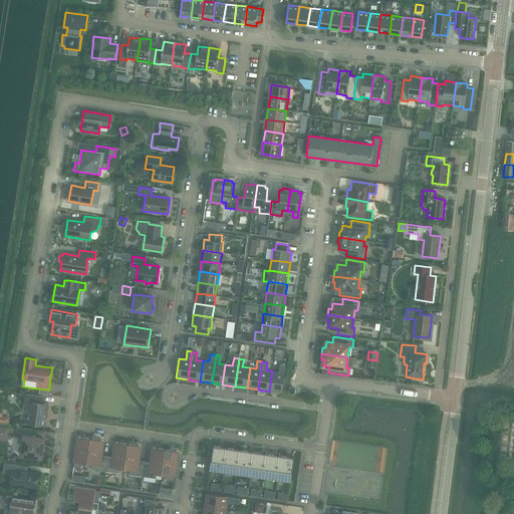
[(272,370),(269,392),(281,393),(285,365),(280,364),(279,371),(272,370)]
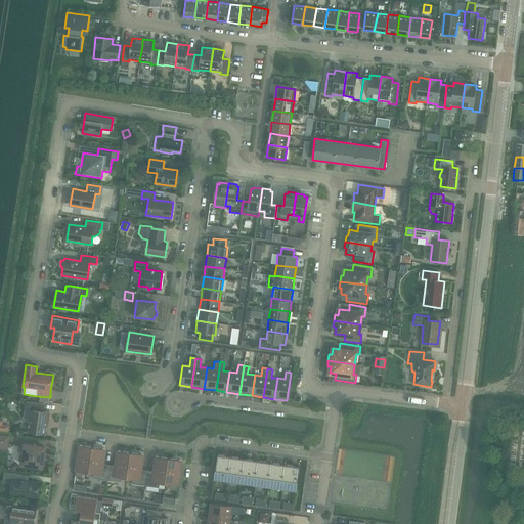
[(44,404),(26,401),(24,418),(29,419),(28,432),(45,434),(47,422),(48,422),(49,413),(43,412),(44,404)]
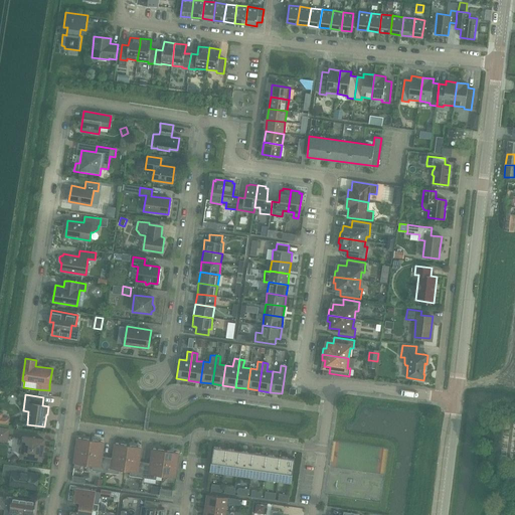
[(0,423),(9,424),(10,418),(3,417),(3,413),(0,412),(0,423)]
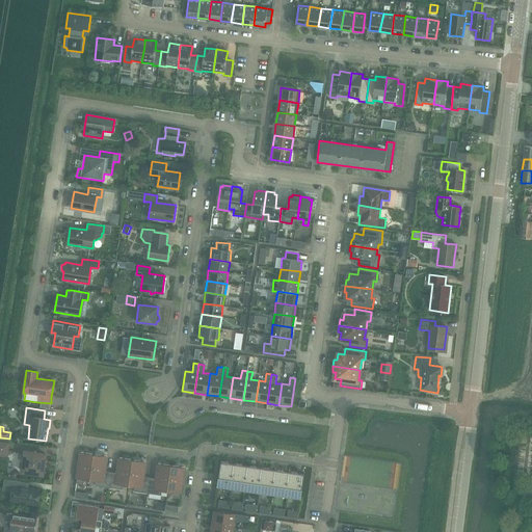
[(9,444),(0,442),(0,454),(7,455),(9,444)]
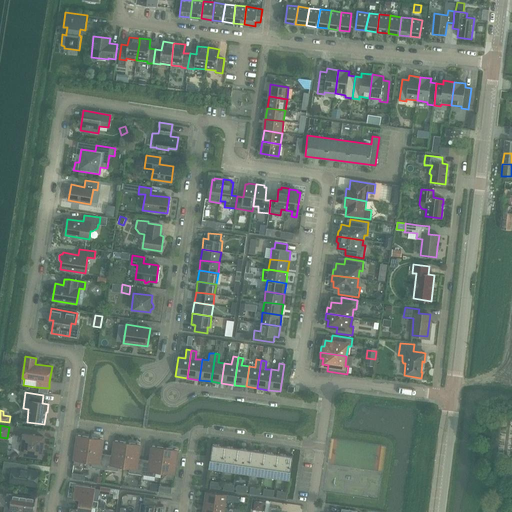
[(19,449),(22,452),(22,454),(41,456),(43,437),(24,435),(23,442),(19,445),(19,449)]
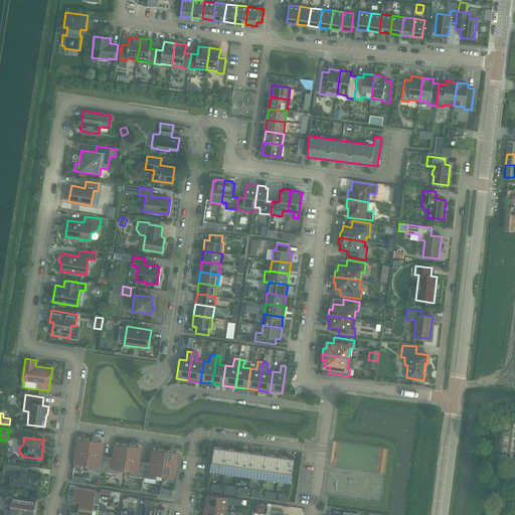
[(81,464),(88,465),(91,440),(78,438),(73,468),(81,469),(81,464)]
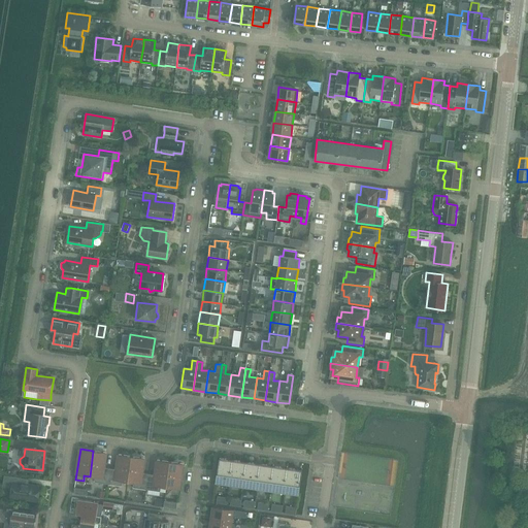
[(93,451),(90,476),(95,477),(94,482),(108,484),(110,468),(104,467),(106,453),(93,451)]
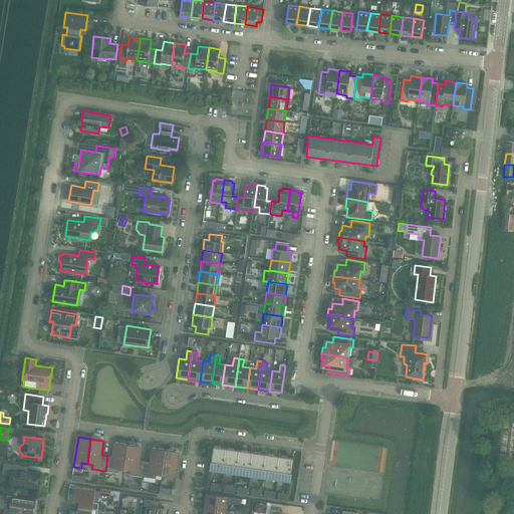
[(107,456),(105,471),(118,473),(119,469),(124,470),(127,444),(115,443),(113,457),(107,456)]
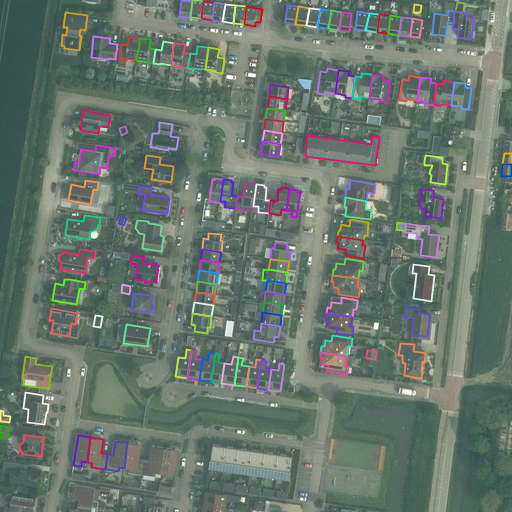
[(127,442),(124,468),(129,468),(129,473),(142,475),(144,459),(138,459),(140,444),(127,442)]
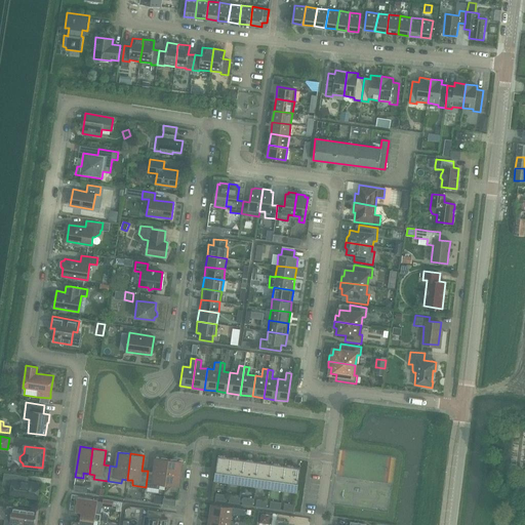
[(217,455),(214,480),(229,482),(232,457),(217,455)]
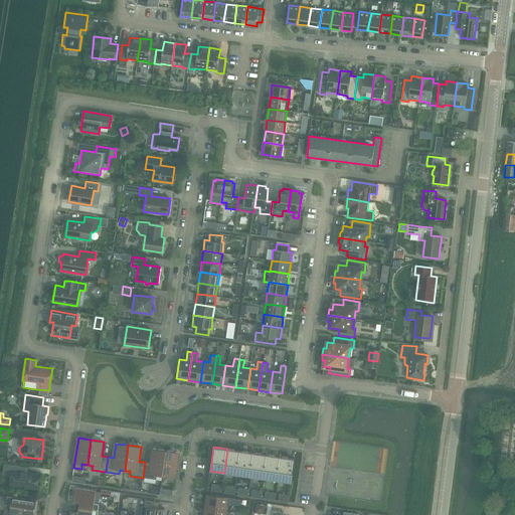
[(145,462),(143,478),(156,480),(157,475),(162,476),(166,451),(153,449),(151,463),(145,462)]
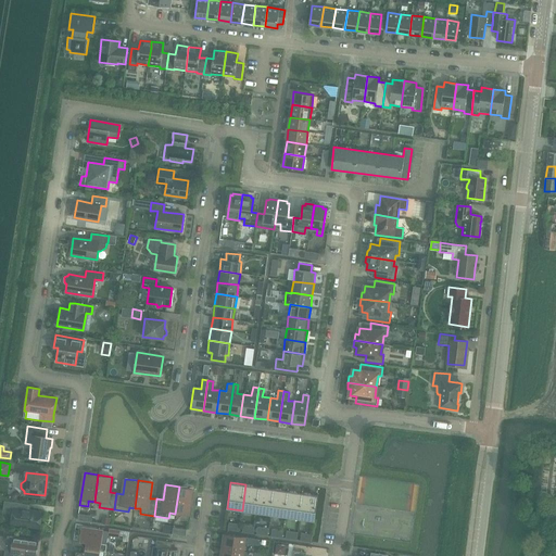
[(245,484),(242,510),(256,512),(261,487),(245,484)]
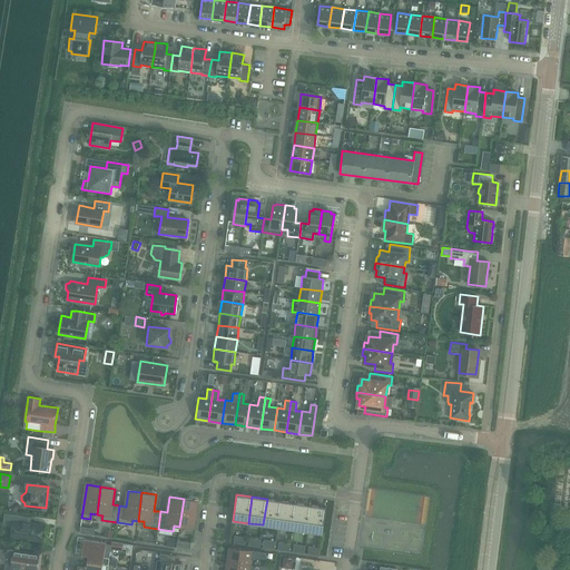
[(184,499),(179,527),(185,528),(185,532),(193,533),(197,501),(184,499)]
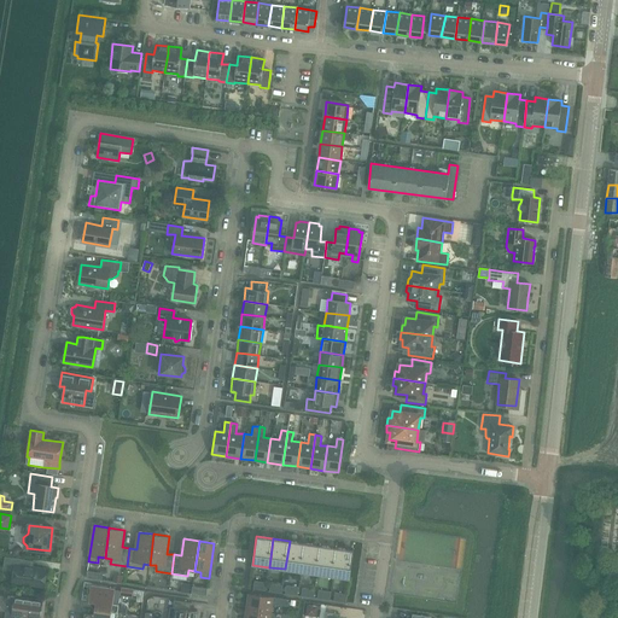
[(290,541),(285,569),(301,571),(305,543),(290,541)]
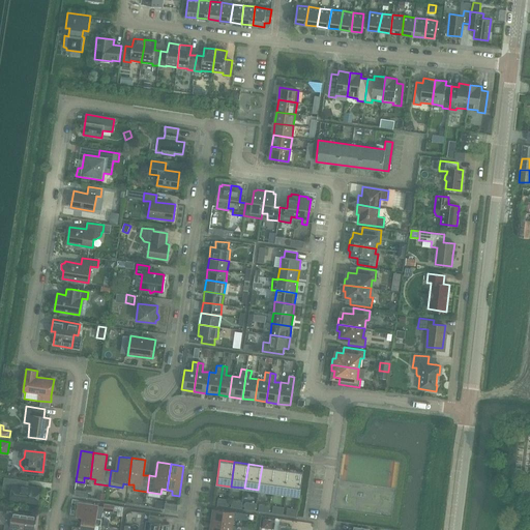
[(262,466),(258,490),(272,492),(275,468),(262,466)]
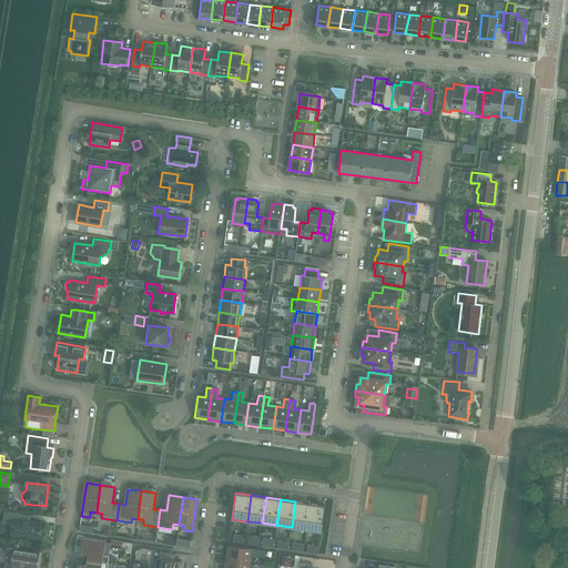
[(295,501),(292,527),(306,529),(310,504),(295,501)]
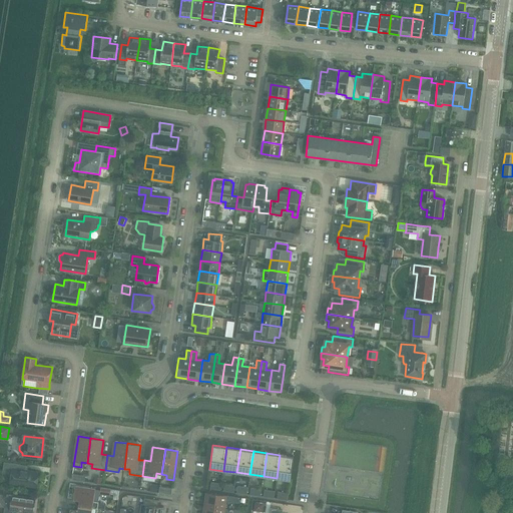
[(280,455),(277,478),(290,480),(294,457),(280,455)]
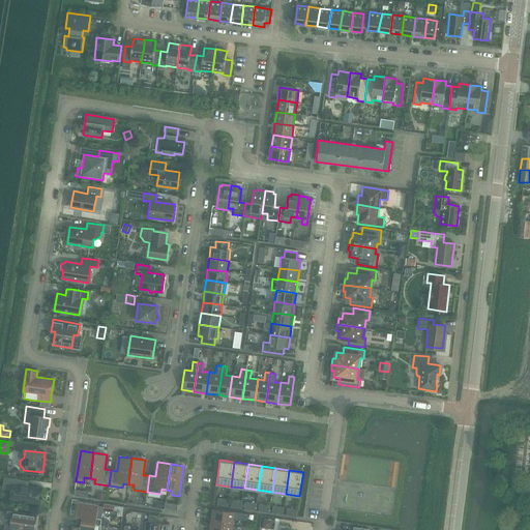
[(40,488),(28,487),(29,481),(22,480),(4,477),(2,489),(11,490),(10,499),(38,503),(40,488)]
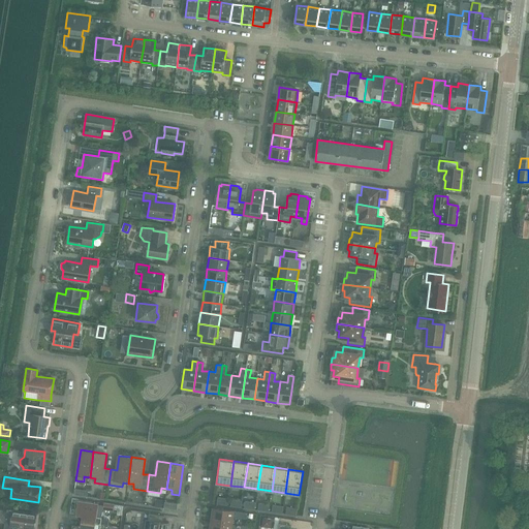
[(218,497),(217,504),(227,505),(228,499),(218,497)]
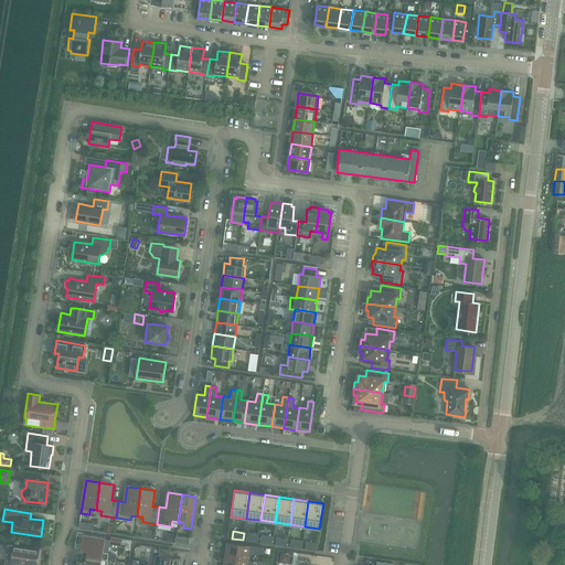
[(247,533),(246,541),(257,542),(258,535),(247,533)]
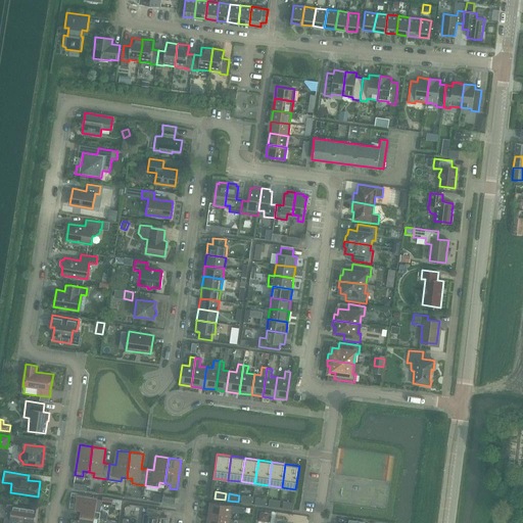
[(77,495),(76,509),(81,510),(81,515),(81,516),(99,518),(100,514),(100,512),(95,512),(96,504),(97,500),(97,498),(77,495)]
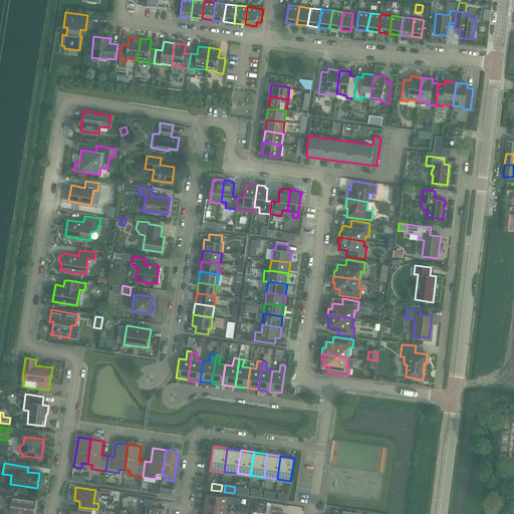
[(238,487),(237,494),(247,495),(248,489),(238,487)]
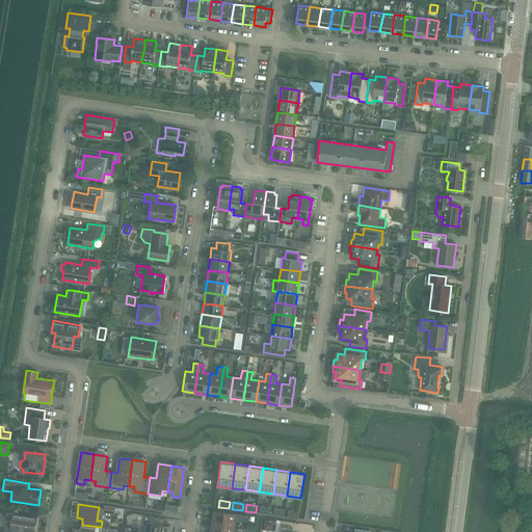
[(260,506),(259,513),(270,514),(271,507),(260,506)]
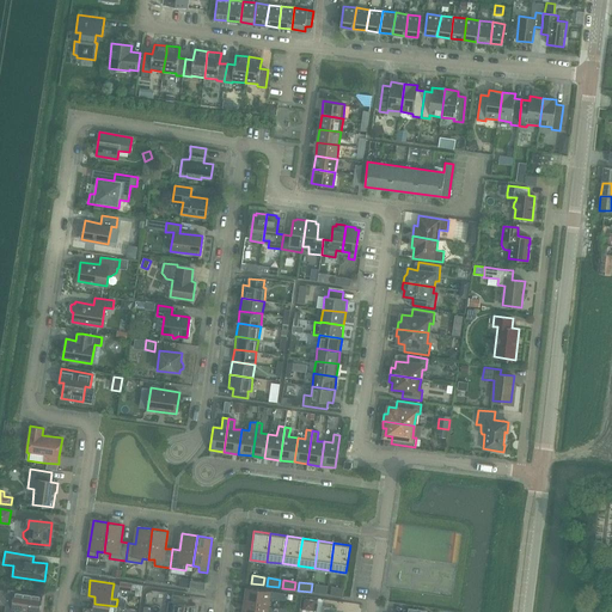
[(316,585),(314,593),(326,594),(328,586),(316,585)]
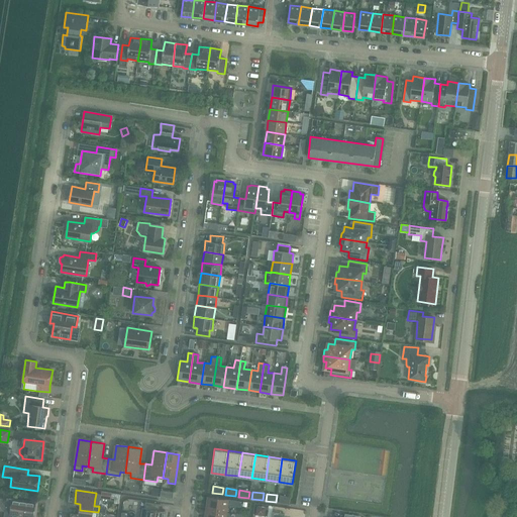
[(280,496),(279,503),(290,504),(291,497),(280,496)]
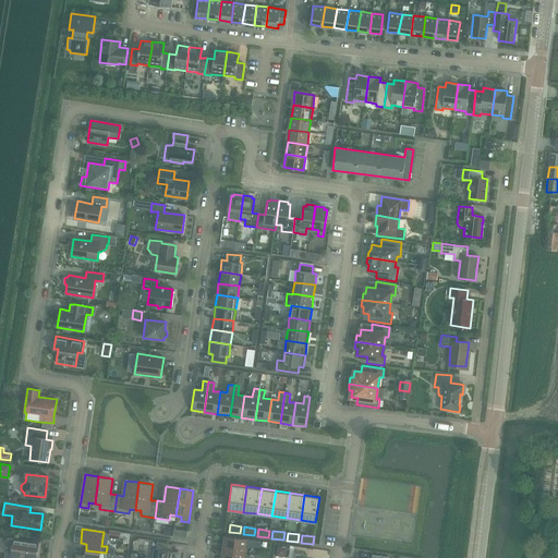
[(225,536),(222,549),(245,553),(246,546),(249,547),(249,545),(259,547),(261,541),(225,536)]
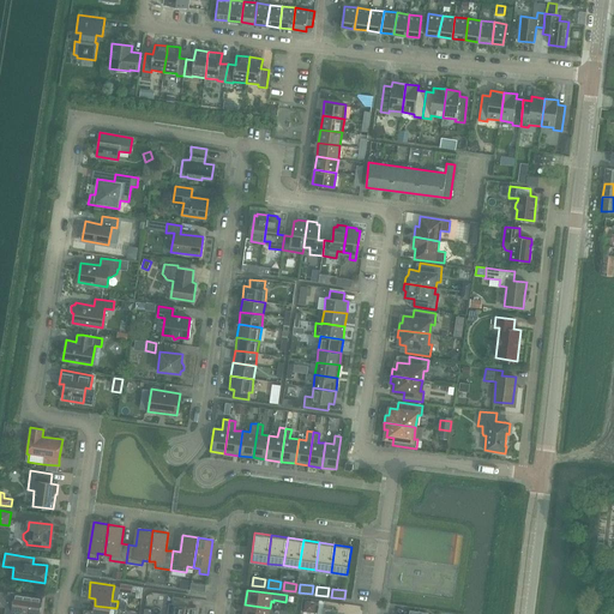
[(6,608),(5,613),(20,613),(30,613),(38,613),(42,597),(14,593),(8,591),(7,595),(6,595),(2,599),(1,603),(6,608)]
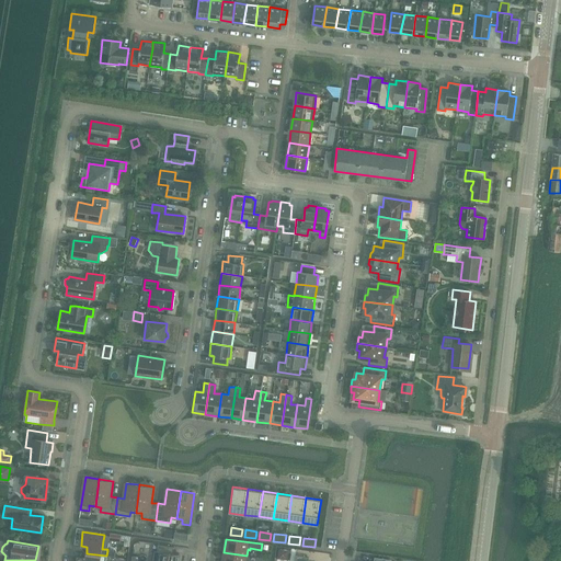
[(155,551),(152,560),(179,560),(180,554),(173,553),(174,547),(158,545),(157,551),(155,551)]
